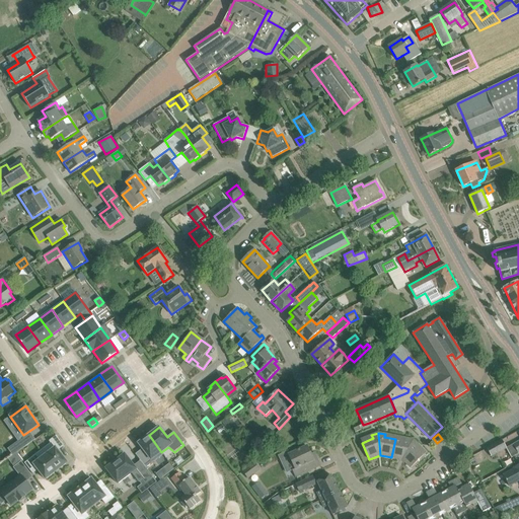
[(149,435),(138,443),(143,449),(136,454),(140,460),(146,468),(163,454),(161,452),(149,435)]
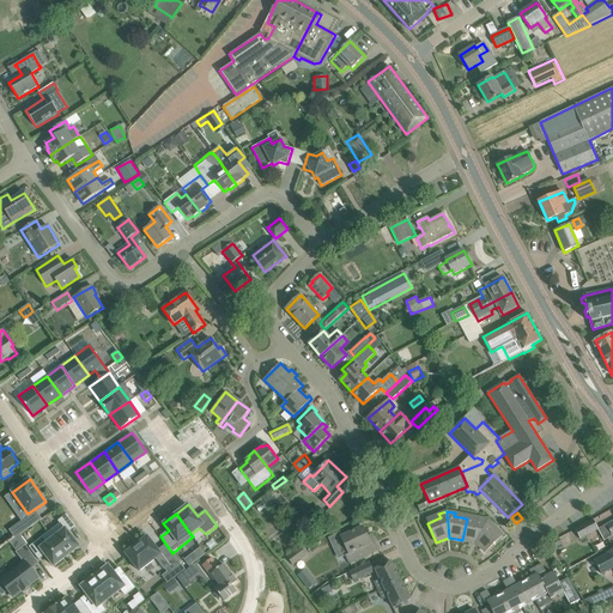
[(68,532),(74,527),(66,515),(58,521),(60,525),(48,533),(67,557),(79,547),(68,532)]
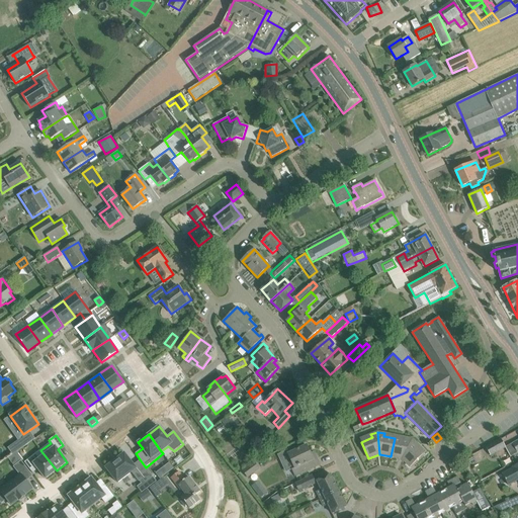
[(405,441),(395,438),(391,456),(402,458),(413,439),(406,437),(405,441)]
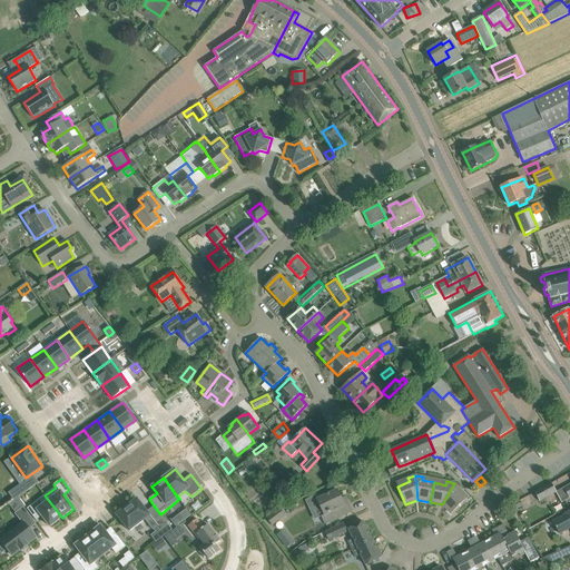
[(15,500),(29,490),(23,483),(9,493),(15,500)]
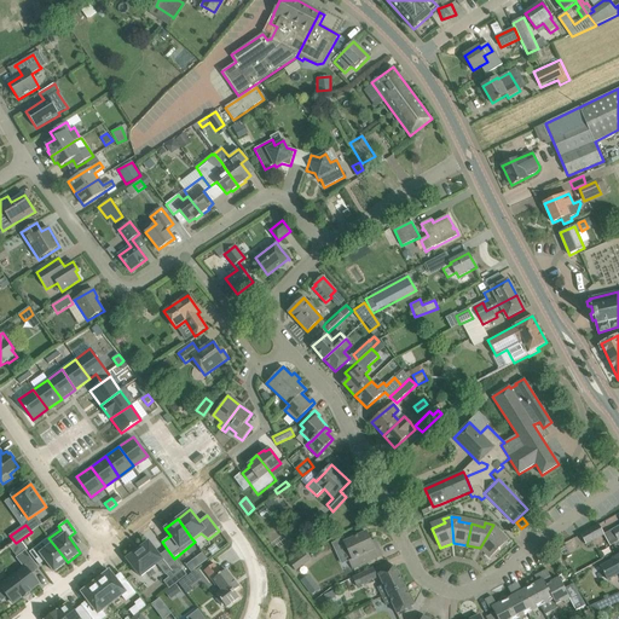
[(496,533),(499,531),(493,525),(480,548),(490,557),(505,543),(496,533)]
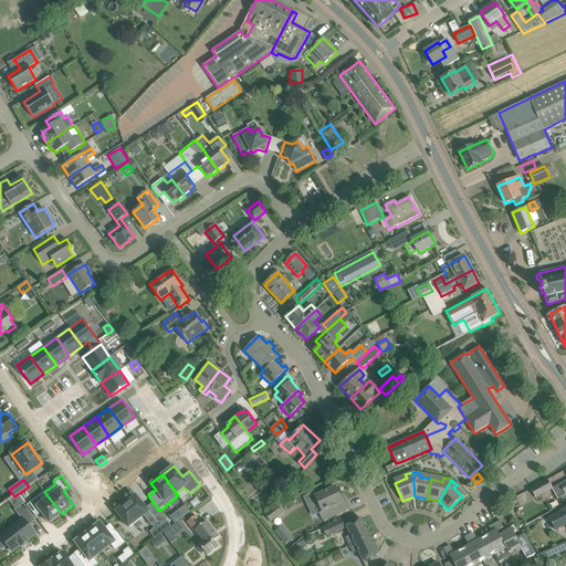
[(531,489),(536,498),(553,489),(547,480),(531,489)]
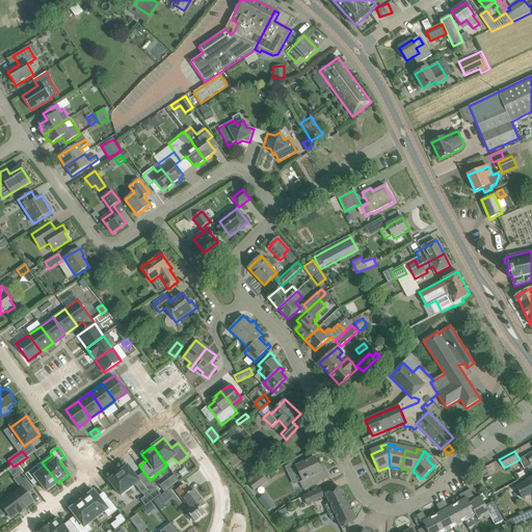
[(531,464),(531,452),(526,456),(520,459),(525,470),(531,466),(531,464)]
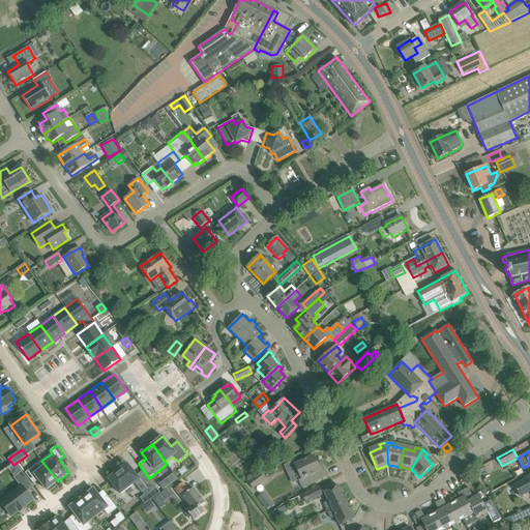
[(295,464),(301,478),(299,479),(302,488),(328,475),(324,468),(320,470),(314,455),(295,464)]
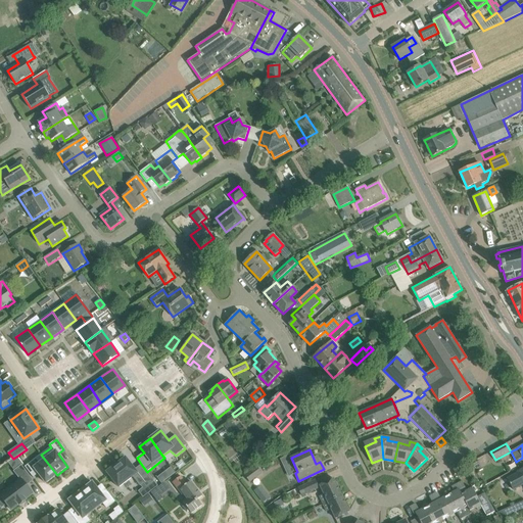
[(38,473),(46,483),(57,475),(41,455),(26,467),(26,466),(25,467),(34,478),(34,477),(38,473)]
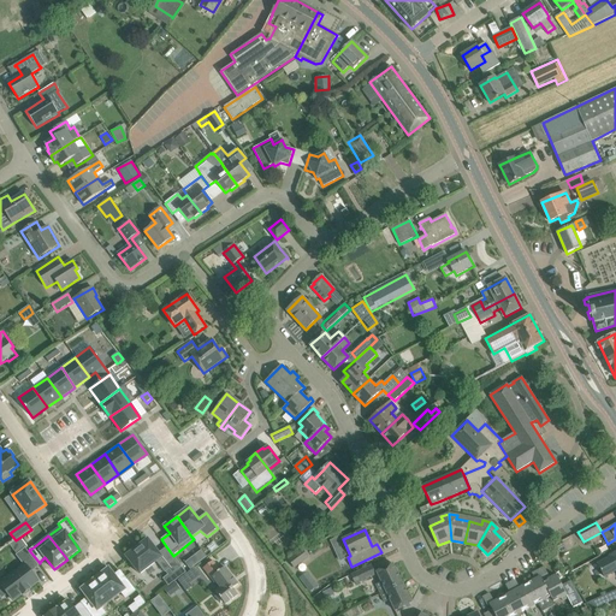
[(182,568),(183,567),(173,556),(166,546),(166,548),(159,554),(148,539),(141,545),(140,545),(134,550),(126,556),(140,574),(158,561),(165,572),(170,568),(172,573),(181,567),(182,568)]
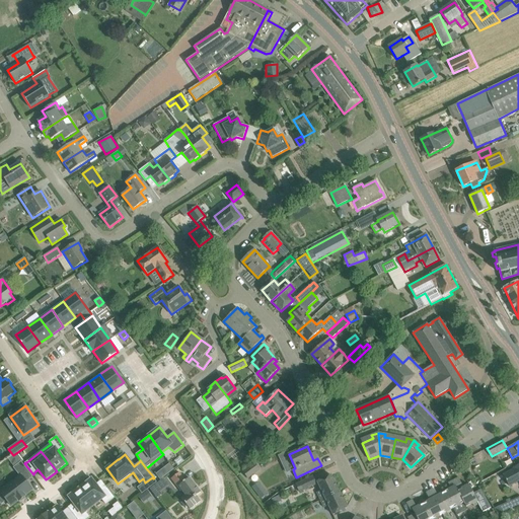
[(32,476),(21,462),(14,467),(21,476),(0,492),(11,506),(18,501),(19,501),(25,497),(25,496),(32,490),(26,482),(32,476)]
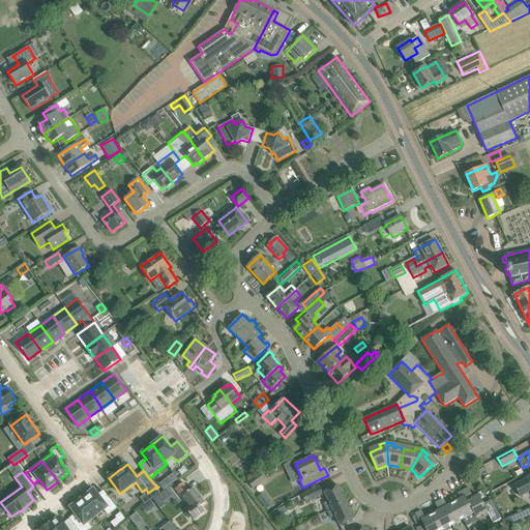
[(247,481),(254,490),(266,479),(260,472),(247,481)]
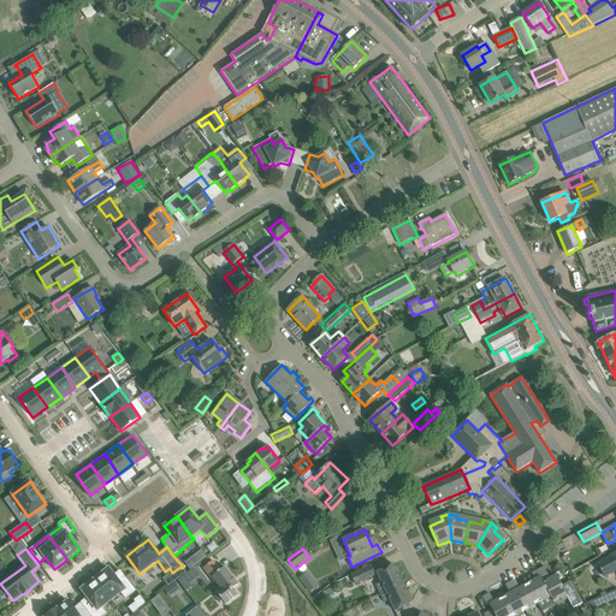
[(201,550),(195,555),(200,562),(207,557),(201,550)]
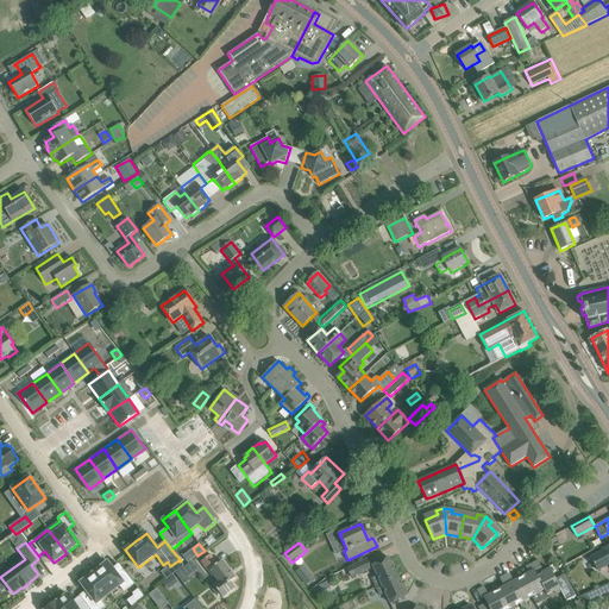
[(608,546),(603,550),(604,551),(591,558),(598,571),(608,564),(608,546)]
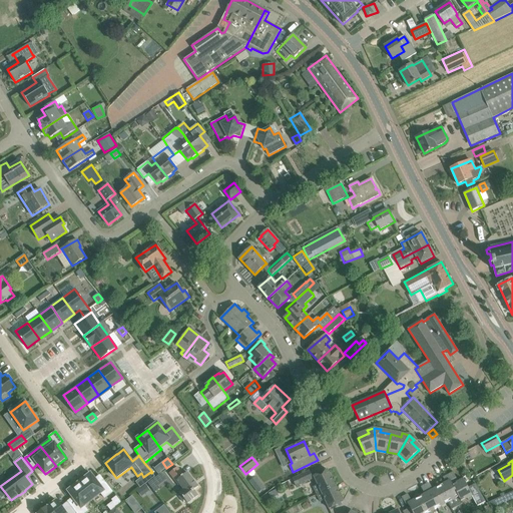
[(176,468),(168,474),(175,483),(176,482),(183,490),(179,493),(180,496),(178,498),(183,503),(185,502),(187,504),(197,496),(193,491),(197,487),(186,473),(183,476),(176,468)]
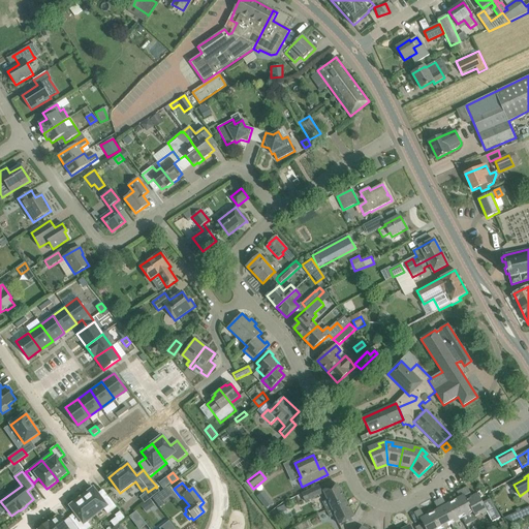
[(322,502),(327,510),(346,501),(338,485),(323,491),(328,500),(322,502)]
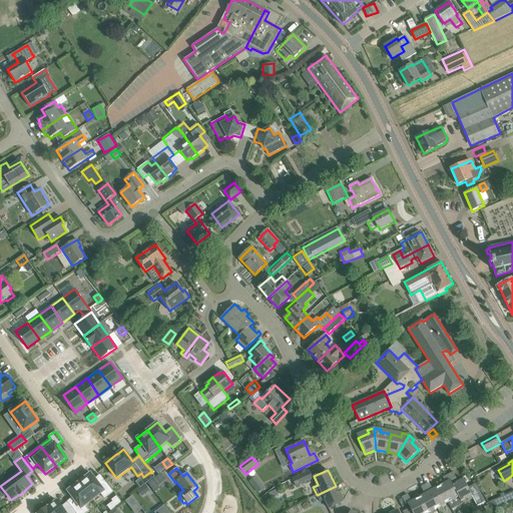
[(293,479),(296,487),(313,479),(310,471),(293,479)]
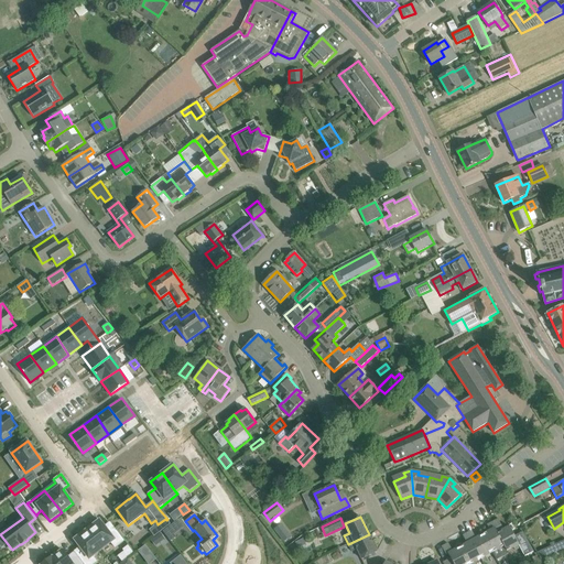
[(491,523),(507,552),(519,545),(525,556),(533,552),(523,532),(514,537),(509,528),(502,531),(501,529),(500,529),(496,520),(491,523)]
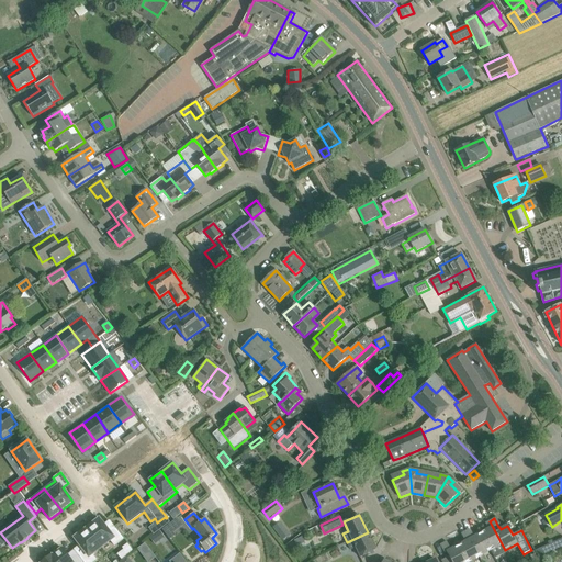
[(100,519),(87,528),(102,548),(111,541),(115,546),(122,540),(114,530),(110,532),(100,519)]
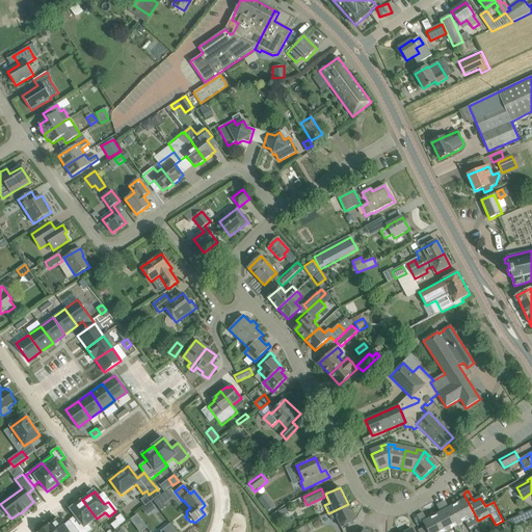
[(265,494),(257,499),(267,511),(274,505),(265,494)]
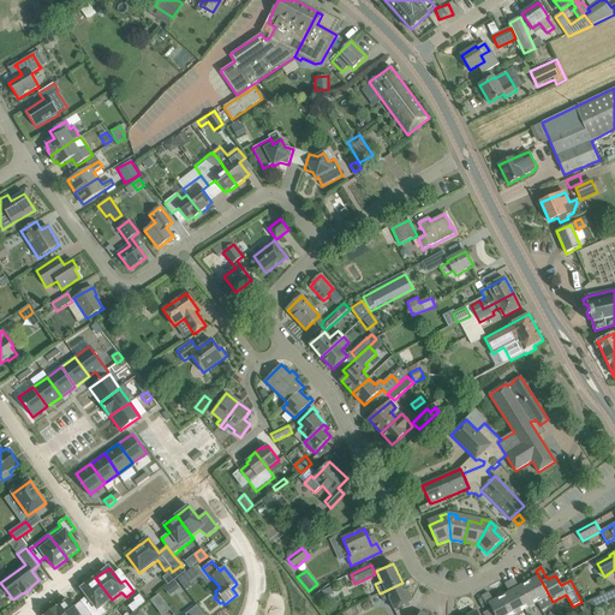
[(527,584),(538,604),(542,611),(554,604),(553,602),(536,571),(535,571),(536,573),(532,574),(535,579),(527,584)]
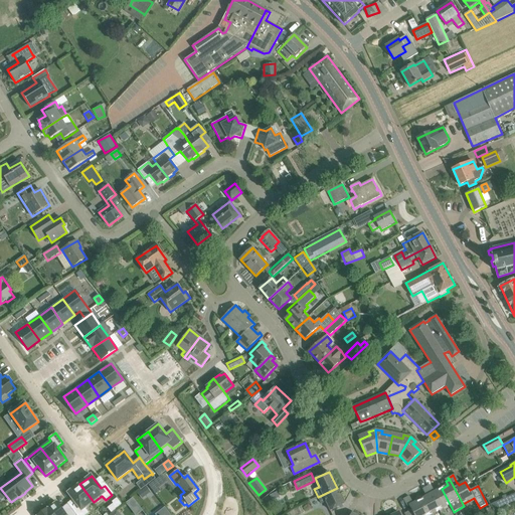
[(154,482),(149,485),(156,495),(161,491),(154,482)]
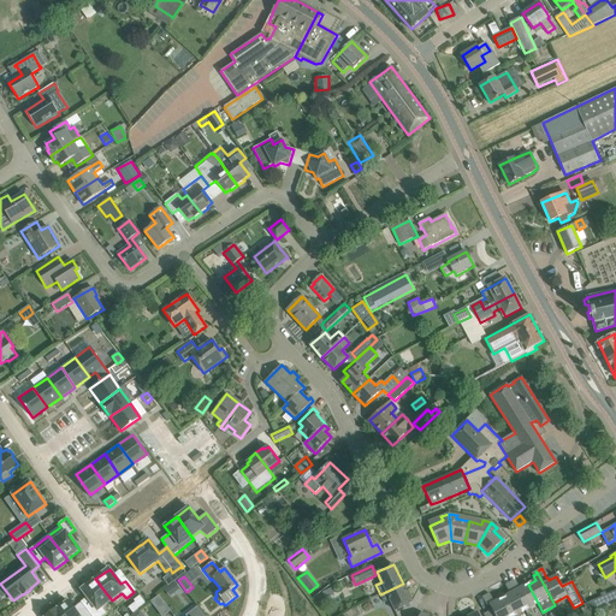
[(112,600),(95,579),(82,590),(94,605),(89,609),(94,615),(102,615),(106,614),(101,608),(112,600)]
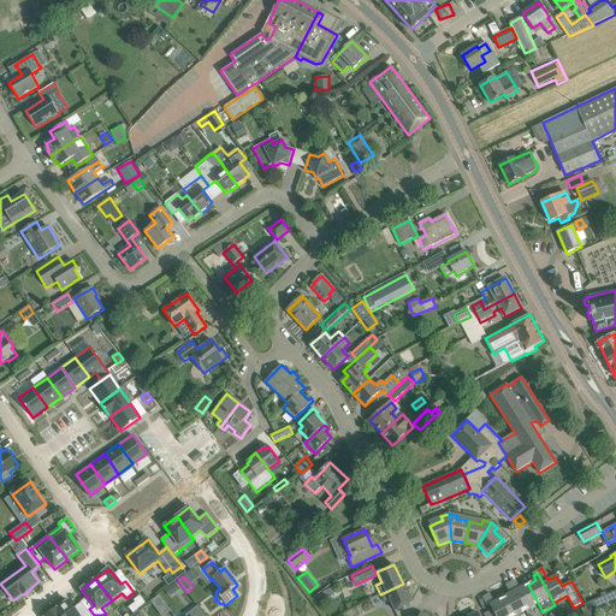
[(510,582),(526,611),(539,605),(528,585),(517,590),(513,581),(510,582)]
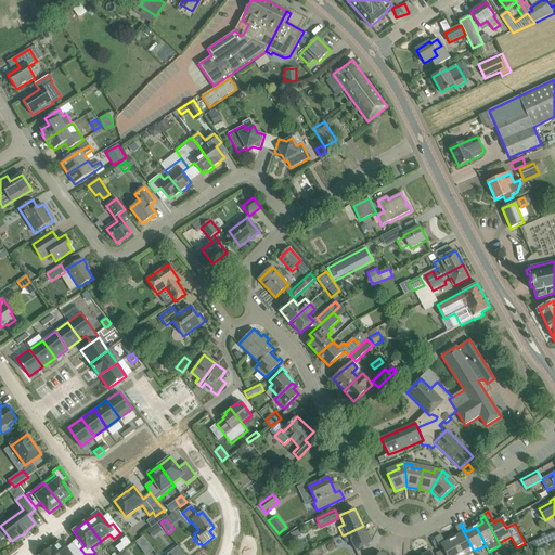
[(462,534),(453,539),(461,554),(466,554),(467,554),(474,551),(460,525),(457,526),(462,534)]
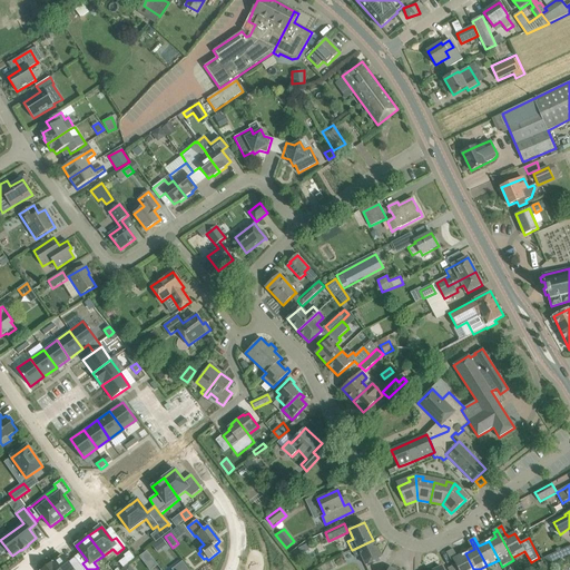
[(373,540),(352,550),(356,559),(362,556),(366,566),(381,558),(373,540)]
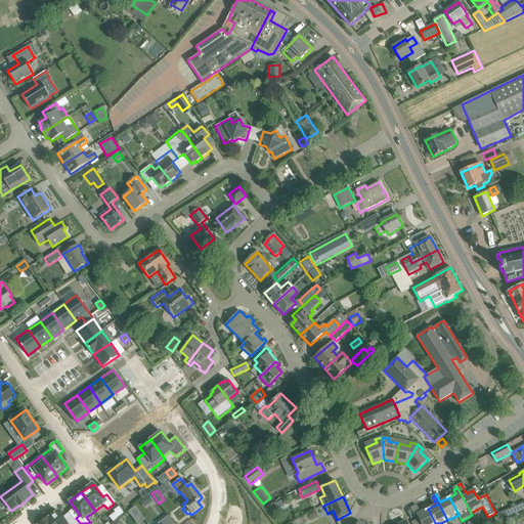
[(144,498),(140,503),(144,508),(148,505),(144,498)]
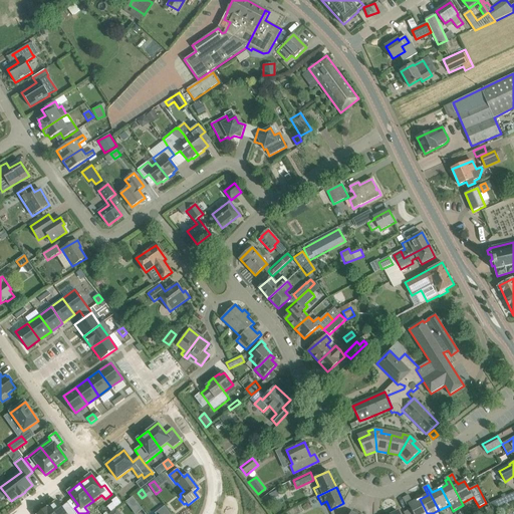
[(502,498),(490,504),(493,509),(513,500),(513,493),(506,496),(505,494),(501,496),(502,498)]
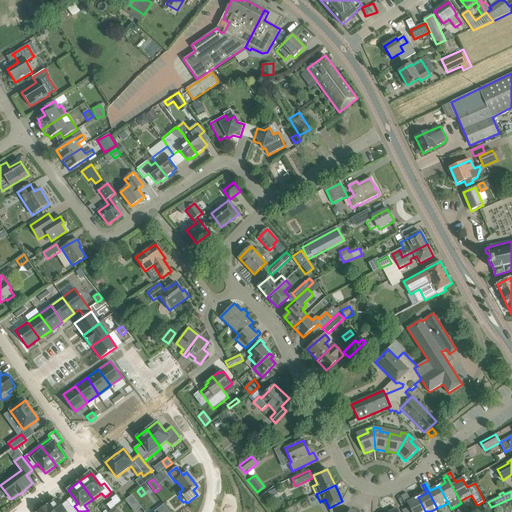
[(116,495),(111,499),(116,506),(121,502),(116,495)]
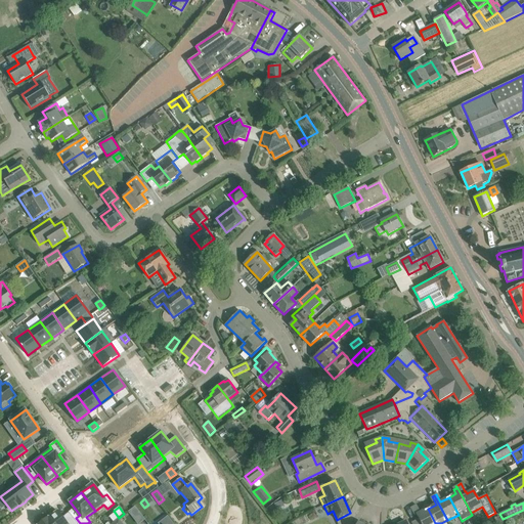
[(435,523),(428,509),(419,514),(415,507),(410,509),(415,516),(417,515),(419,519),(412,522),(412,523),(435,523)]
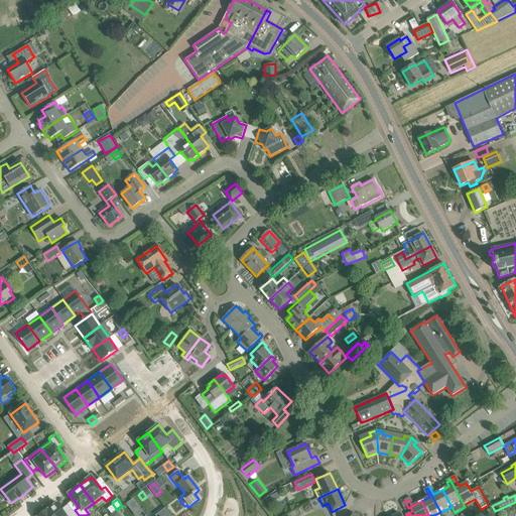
[(47,510),(51,515),(77,515),(68,505),(61,509),(57,503),(47,510)]
